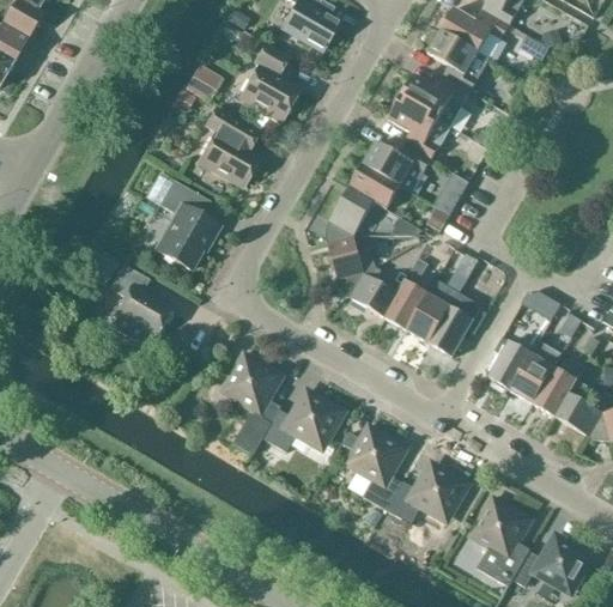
[(0,0),(0,83),(26,40),(42,11),(37,8),(42,0),(14,0),(0,23),(0,0)]
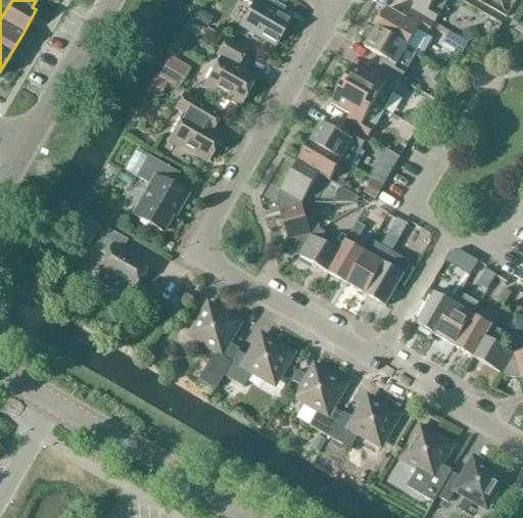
[(274,42),(288,17),(278,11),(282,3),(276,0),(250,0),(253,2),(241,22),(274,42)]
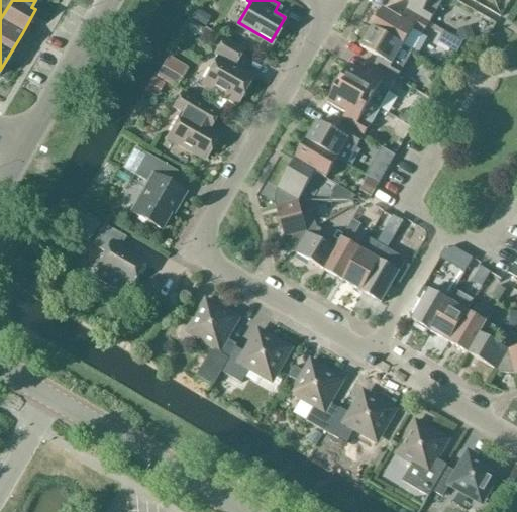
[(411,0),(407,7),(429,20),(436,8),(441,0),(411,0)]
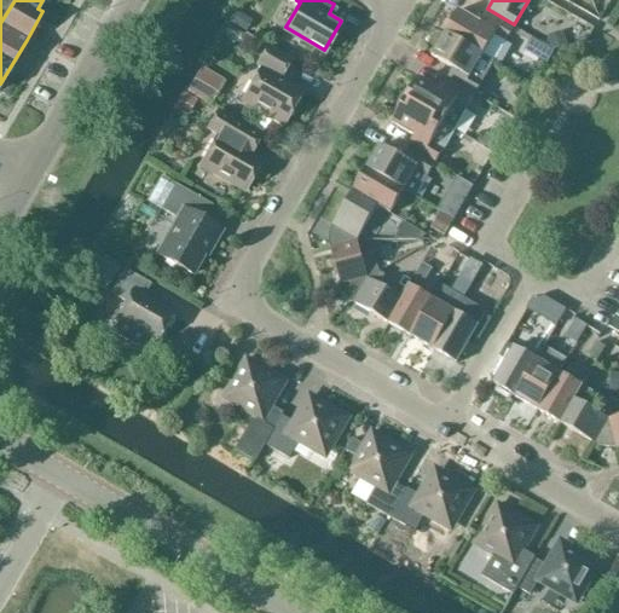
[(250,16),(232,6),(225,17),(243,28),(250,16)]
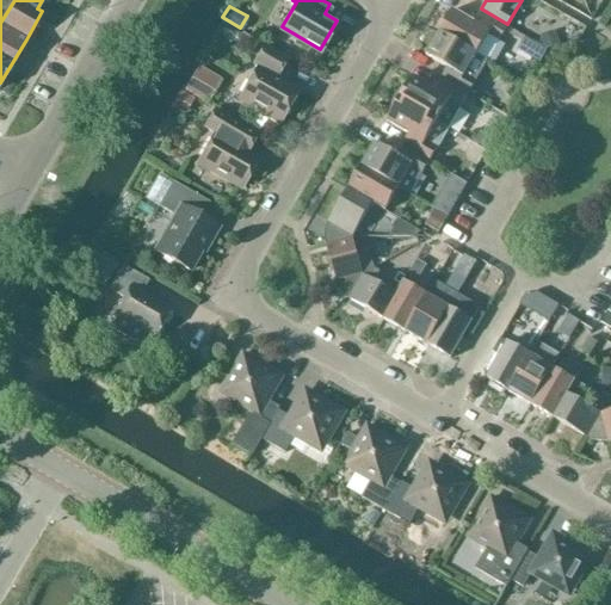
[(454,6),(440,29),(477,50),(488,56),(500,37),(507,24),(481,8),(475,18),(454,6)]
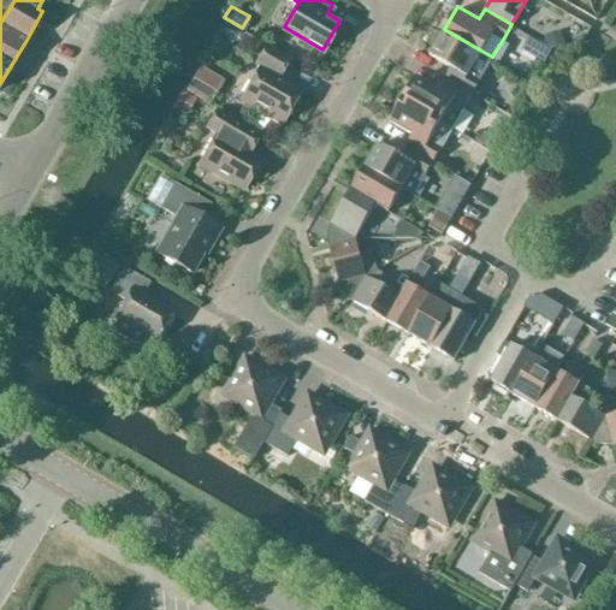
[(561,27),(546,31),(550,46),(566,41),(561,27)]
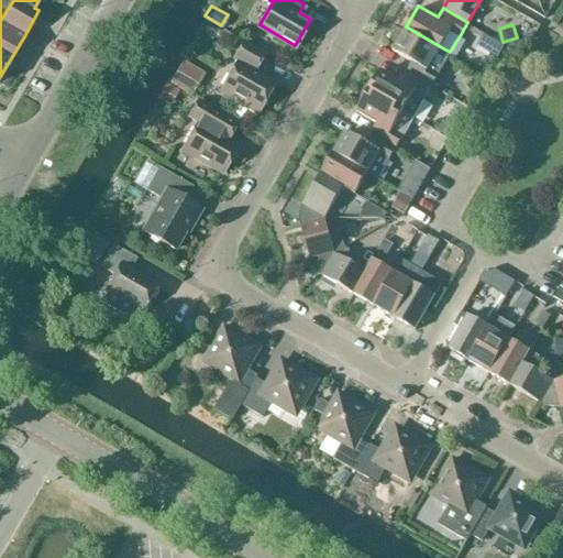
[(450,52),(440,46),(406,26),(393,47),(414,59),(408,68),(432,83),(450,52)]
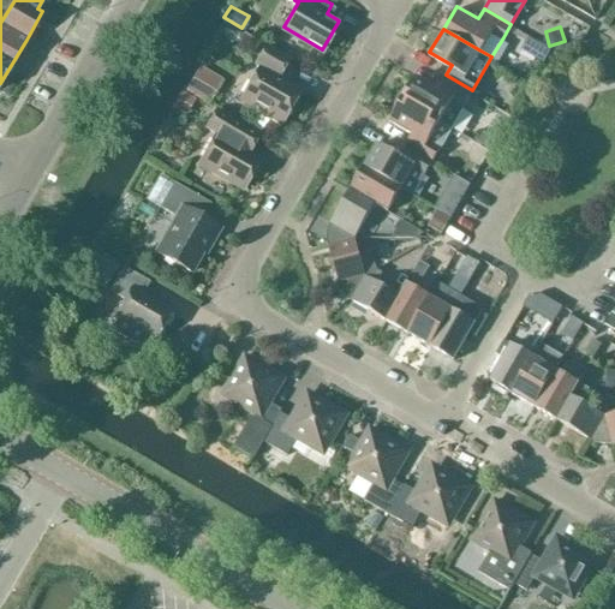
[(539,40),(532,52),(542,58),(549,46),(539,40)]
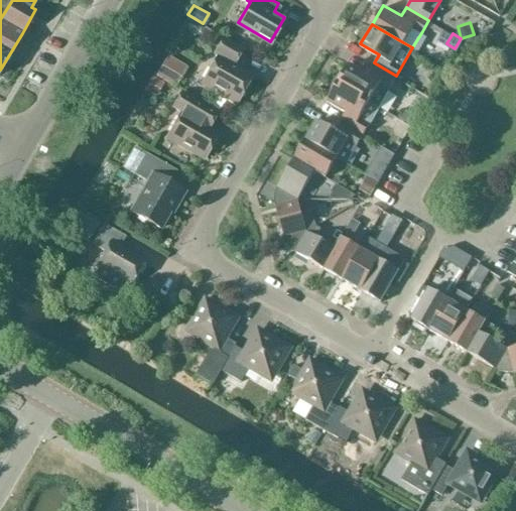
[(236,100),(252,73),(235,62),(241,51),(220,39),(213,51),(218,53),(203,80),(236,100)]
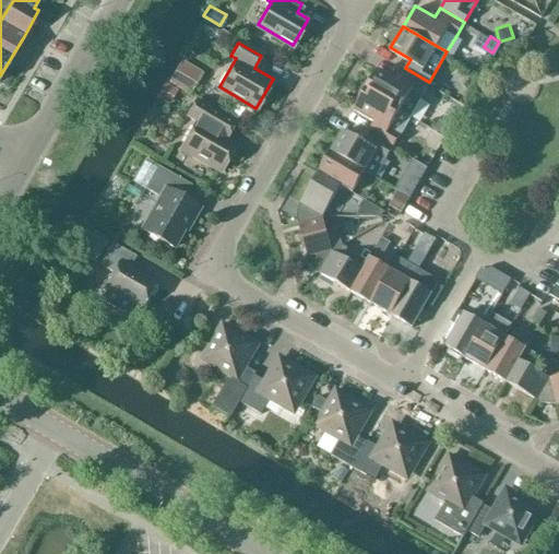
[(190,92),(203,69),(181,57),(168,80),(180,86),(190,92)]
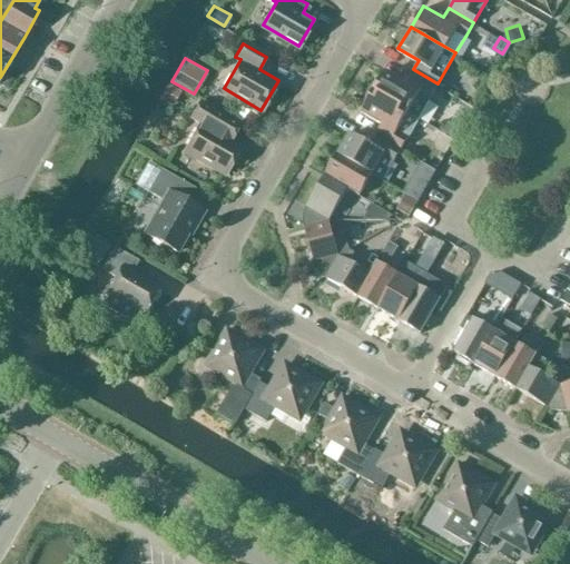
[(470,63),(464,75),(482,83),(488,73),(470,63)]
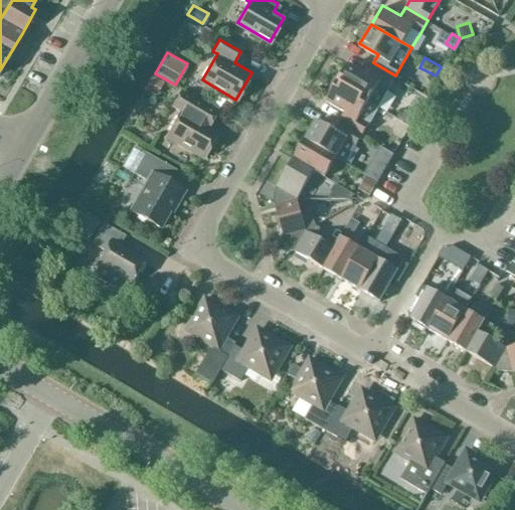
[(395,75),(373,62),(368,71),(349,61),(345,68),(343,69),(341,69),(340,70),(338,72),(336,73),(335,74),(334,76),(333,77),(338,80),(379,104),(395,75)]
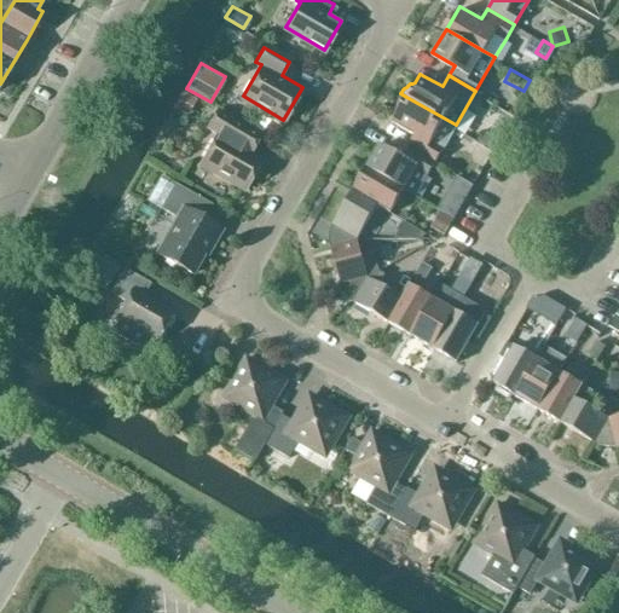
[(200,96),(186,88),(185,88),(177,104),(190,111),(200,96)]
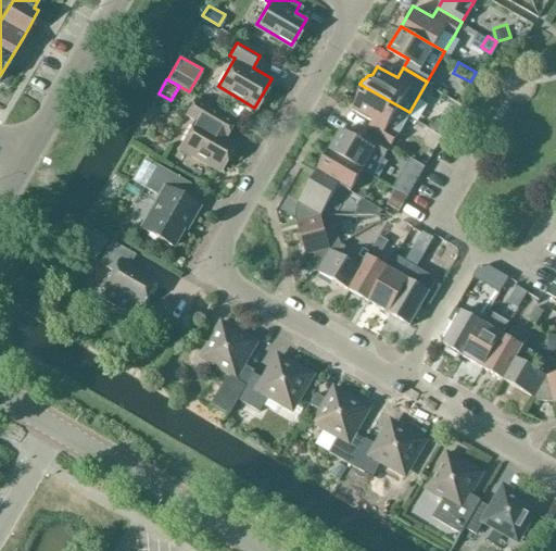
[(409,112),(365,87),(359,84),(358,86),(358,87),(357,89),(357,91),(357,94),(357,96),(357,97),(357,100),(353,108),(373,120),(367,129),(391,143),(409,112)]
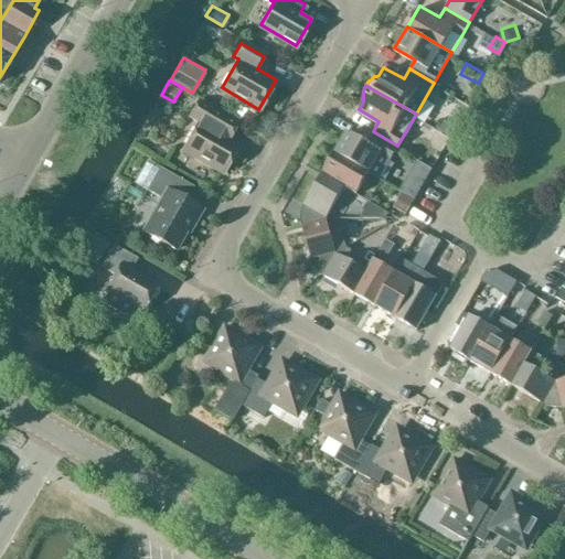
[(198,119),(182,146),(224,170),(240,142),(219,130),(225,119),(196,103),(189,114),(198,119)]
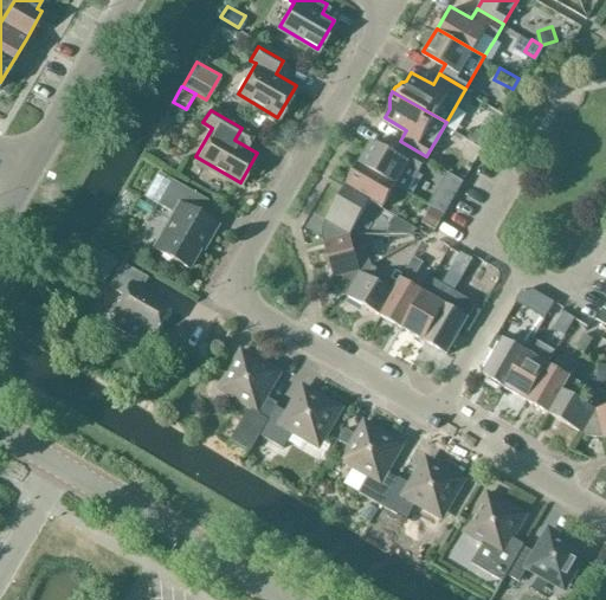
[(426,156),(400,141),(394,150),(373,139),(359,161),(397,182),(407,188),(426,156)]
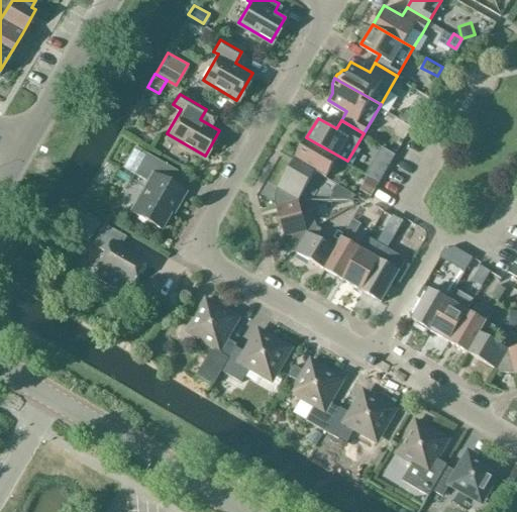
[(326,175),(338,156),(306,137),(296,156),(315,168),(315,169),(318,171),(326,175)]
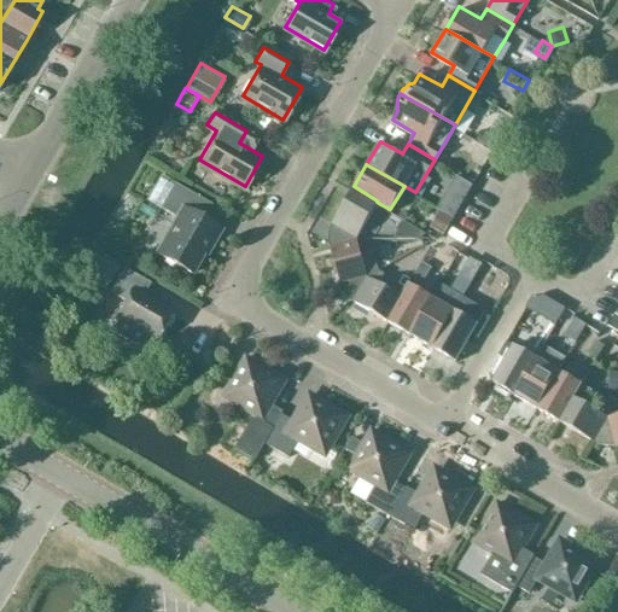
[(449,186),(466,196),(473,181),(456,172),(449,186)]
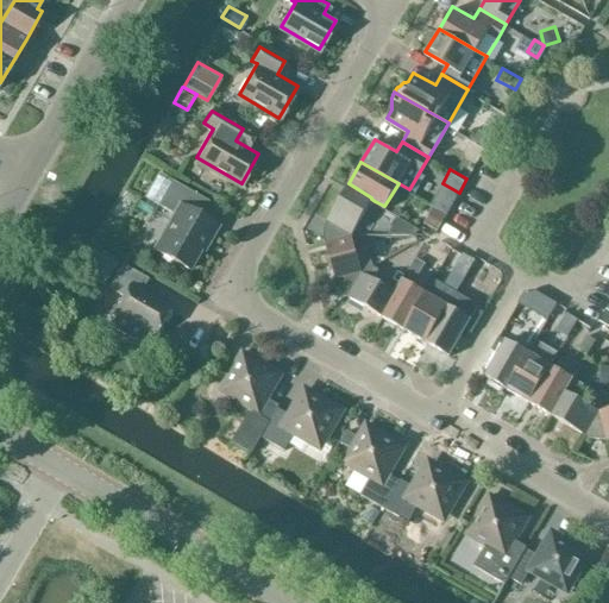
[(174,212),(155,246),(189,267),(203,240),(207,242),(218,223),(201,213),(209,199),(171,177),(158,202),(174,212)]
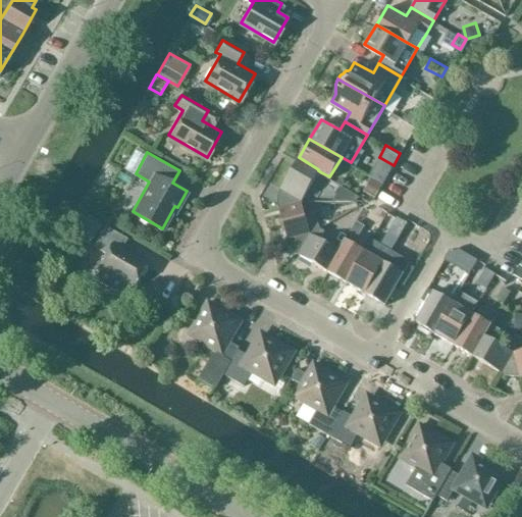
[(302,199),(318,170),(318,169),(299,157),(281,187),(278,196),(279,205),(302,199)]
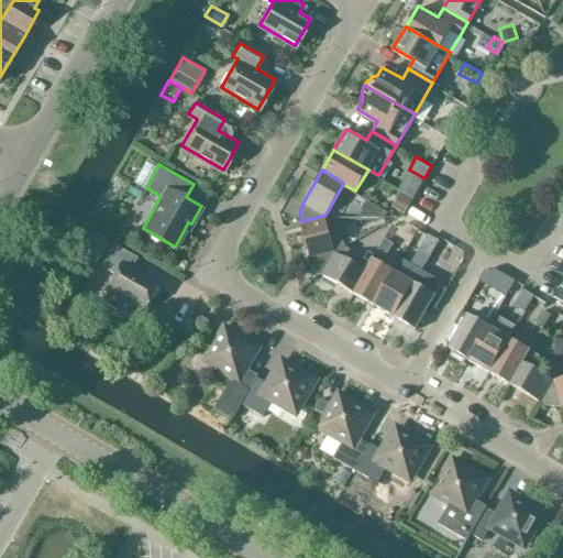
[(400,189),(392,205),(404,211),(412,197),(400,189)]
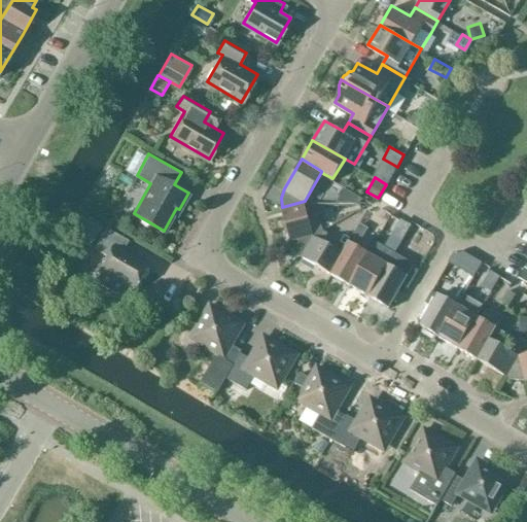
[(344,185),(336,200),(360,200),(362,196),(344,185)]
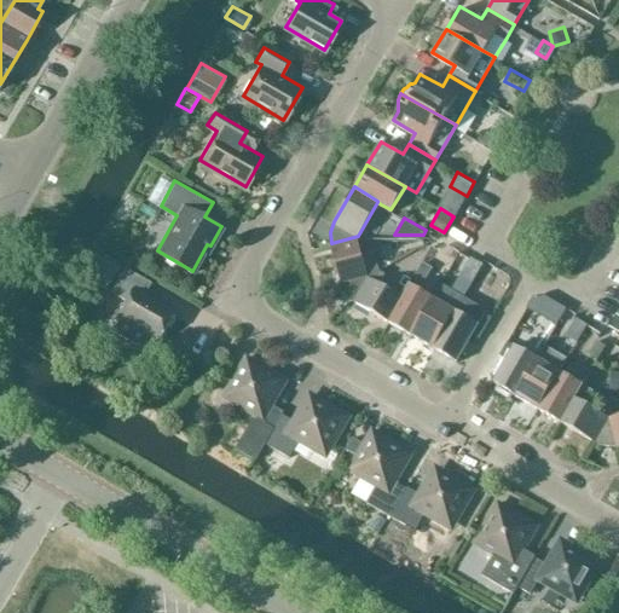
[(376,252),(363,255),(358,236),(331,243),(341,282),(346,291),(353,299),(368,275),(381,267),(376,252)]
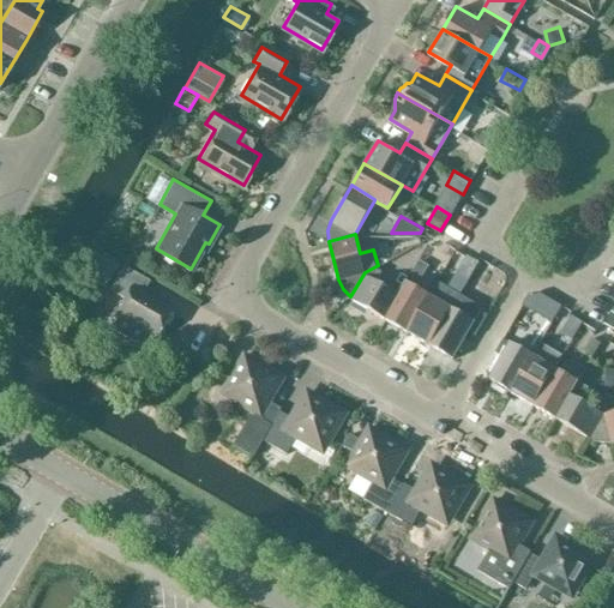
[(97,252),(85,274),(103,283),(115,263),(97,252)]
